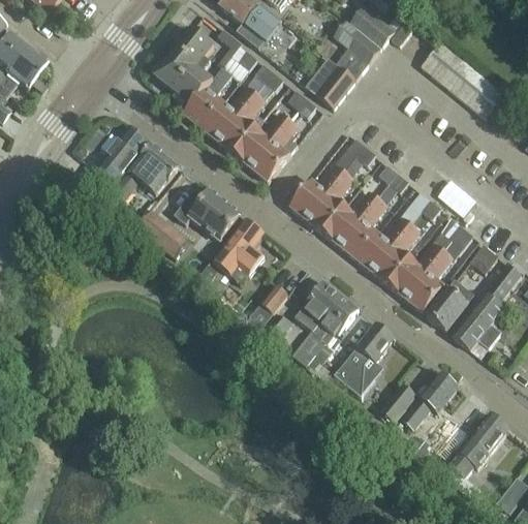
[(30,0),(47,13),(57,0),(30,0)]
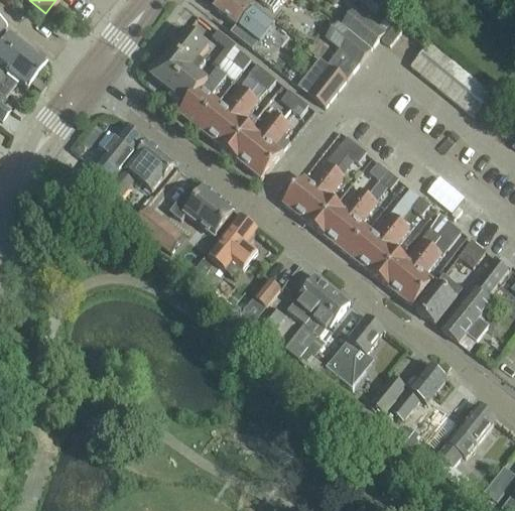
[(218,0),(214,5),(229,17),(235,22),(230,29),(249,45),(263,29),(272,17),(253,1),(250,5),(243,0),(218,0)]
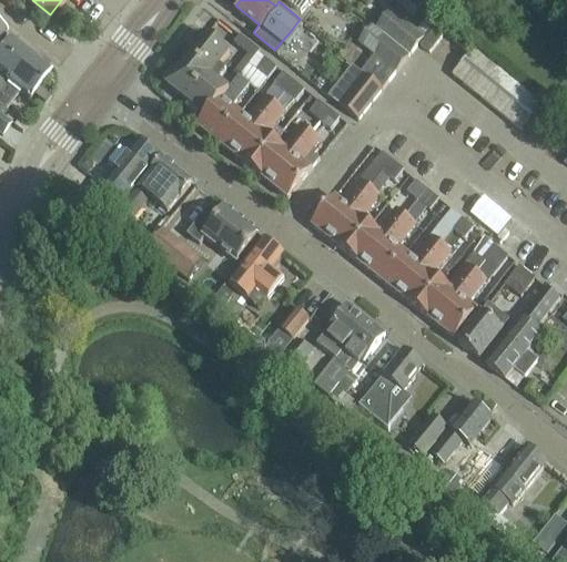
[(374,22),(409,50),(423,33),(388,4),(374,22)]
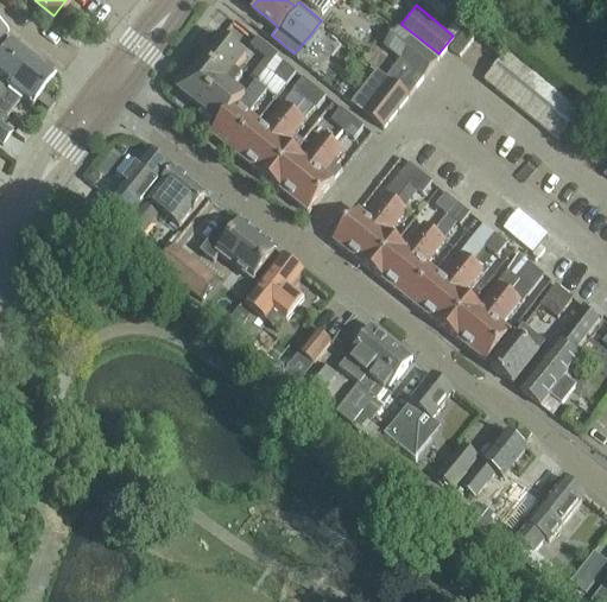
[(465,24),(449,43),(460,51),(475,31),(465,24)]
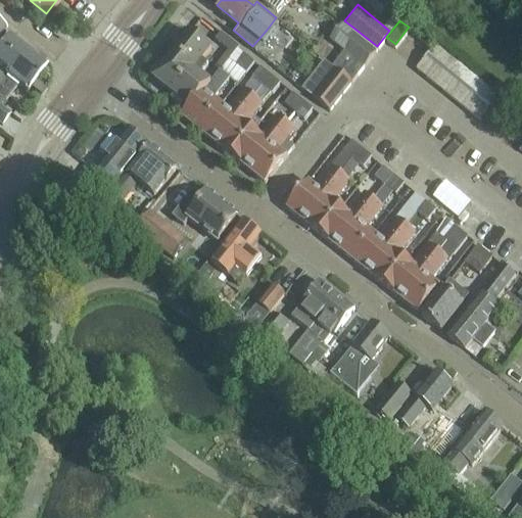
[(334,63),(333,64),(351,80),(364,62),(376,48),(343,22),(331,37),(343,47),(332,62),(334,63)]
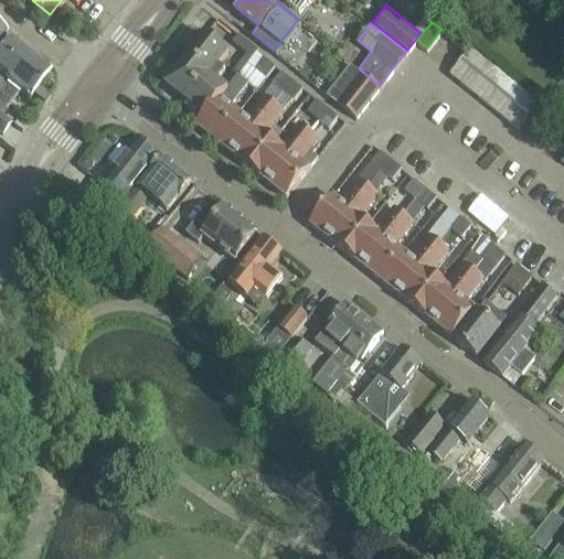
[(229,49),(205,31),(166,81),(206,114),(229,87),(216,77),(227,64),(220,58),(229,49)]
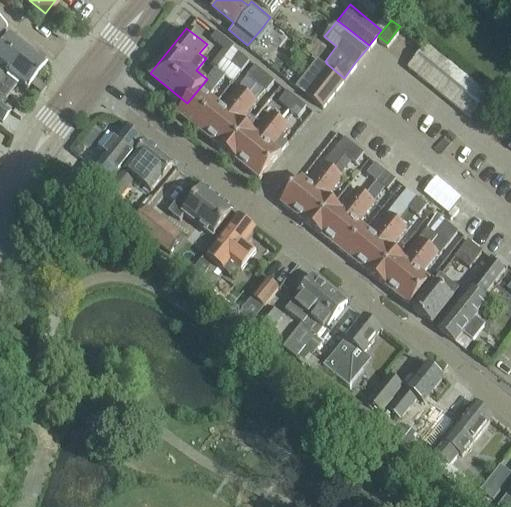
[(215,28),(210,35),(223,45),(210,62),(214,65),(215,65),(233,42),(231,40),(215,28)]
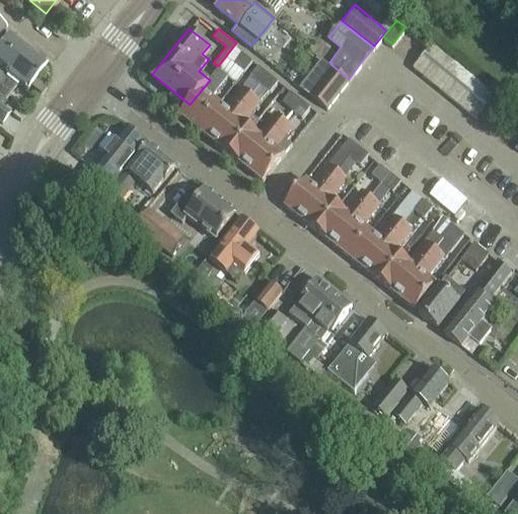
[(0,81),(28,46),(9,30),(0,42),(0,81)]
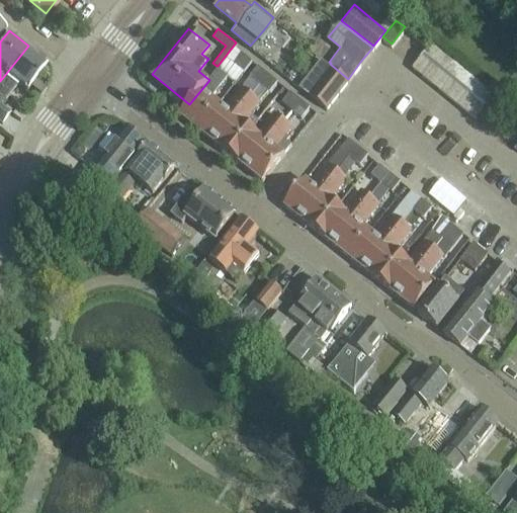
[(252,46),(272,62),(281,52),(260,35),(252,46)]
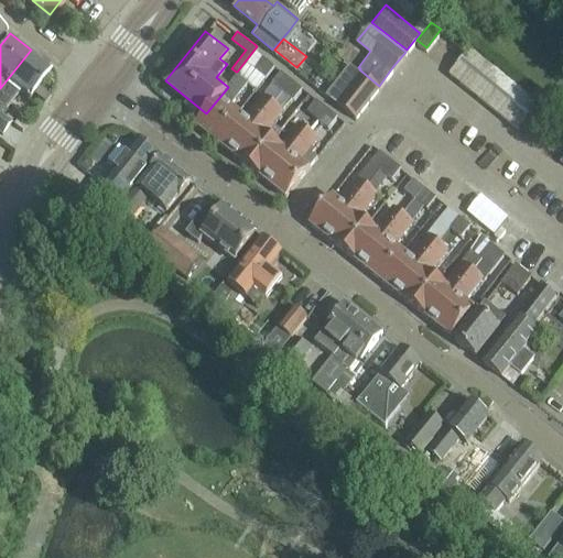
[(452,67),(450,70),(518,126),(536,105),(539,100),(469,45),(467,48),(452,67)]
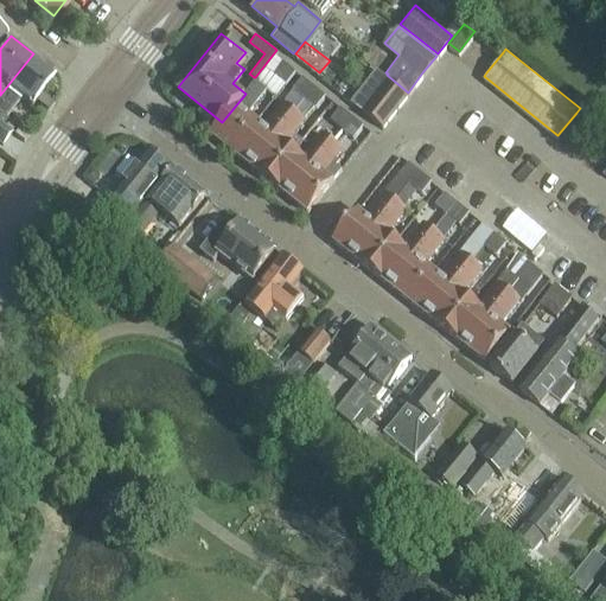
[(33,53),(0,95),(0,139),(1,140),(11,128),(0,120),(20,94),(31,102),(34,97),(48,107),(53,98),(40,89),(55,71),(33,53)]
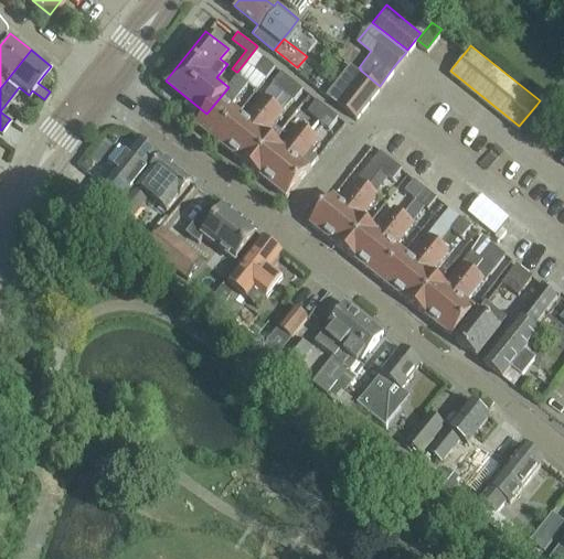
[(255,65),(266,74),(275,63),(264,54),(255,65)]
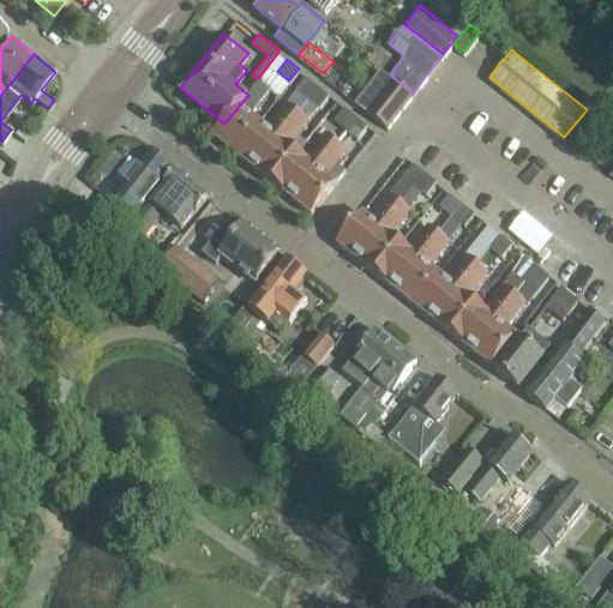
[(295,86),(307,96),(318,84),(306,74),(295,86)]
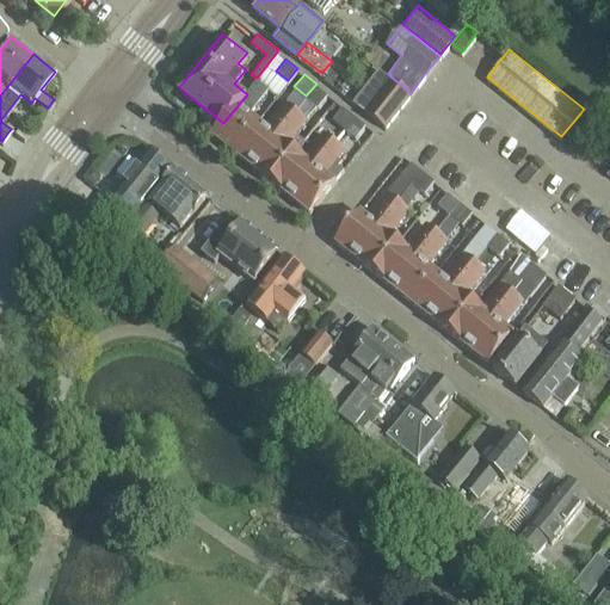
[(411,93),(389,75),(364,110),(386,125),(411,93)]
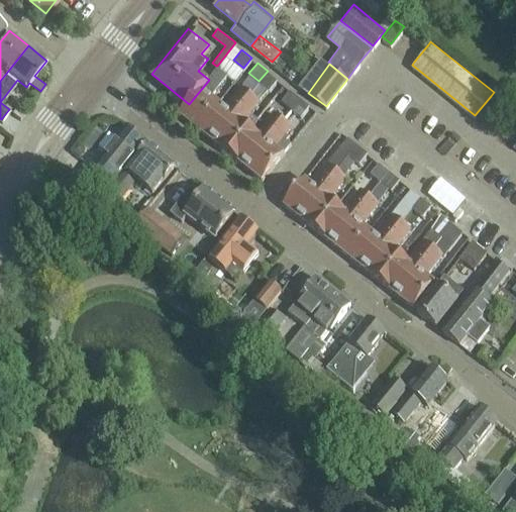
[(182,113),(197,125),(217,99),(211,94),(227,74),(219,68),(209,80),(189,104),(182,113)]
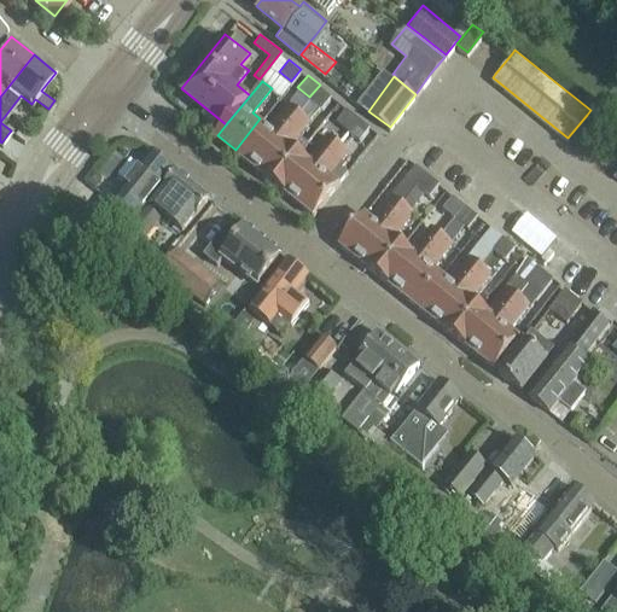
[(320,85),(309,97),(320,105),(331,93),(320,85)]
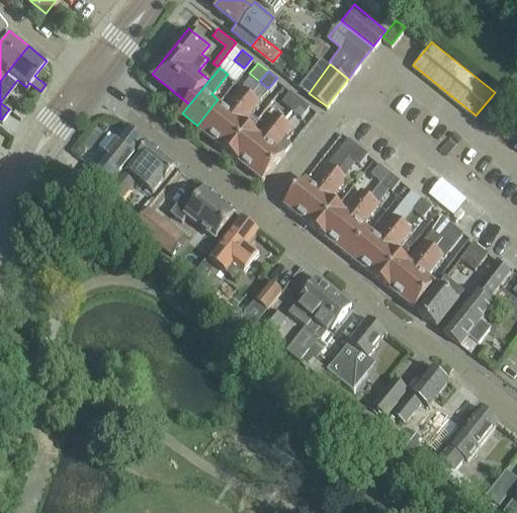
[(197,125),(213,139),(250,93),(242,87),(226,106),(218,99),(197,125)]
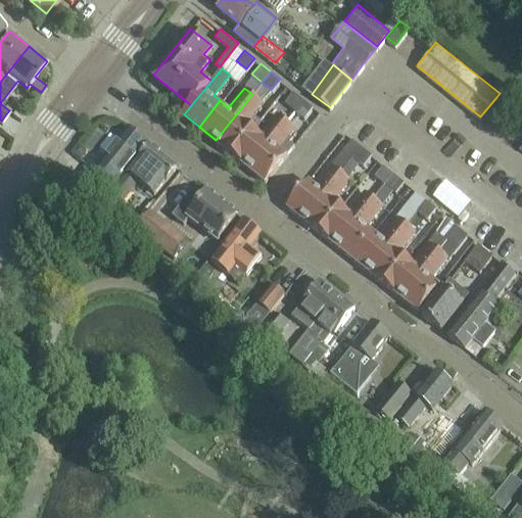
[(284,99),(295,108),(303,98),(292,89),(284,99)]
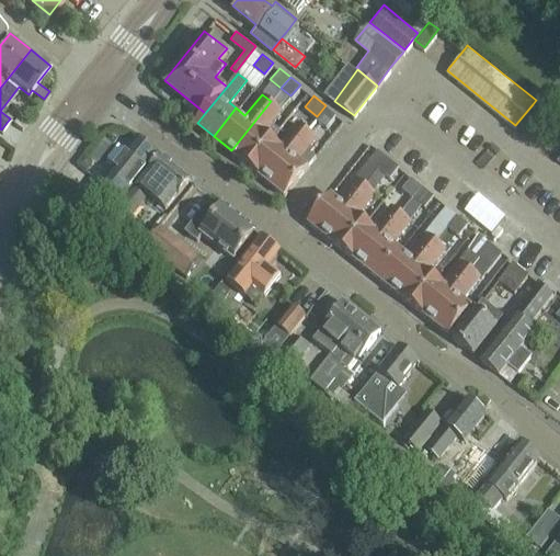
[(231,150),(249,165),(271,137),(263,131),(281,109),(271,101),(231,150)]
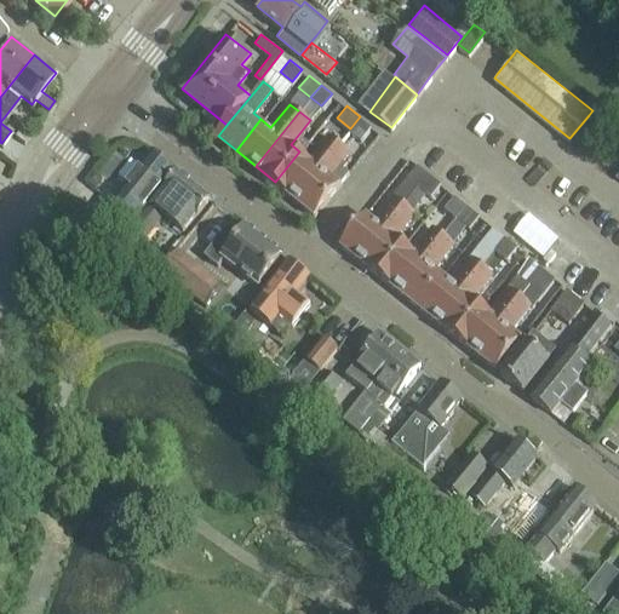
[(360,116),(350,128),(361,137),(371,125),(360,116)]
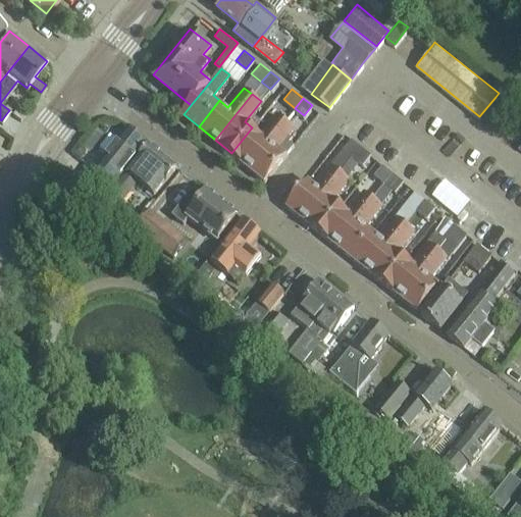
[(231,153),(248,166),(284,119),(276,113),(260,134),(252,127),(231,153)]
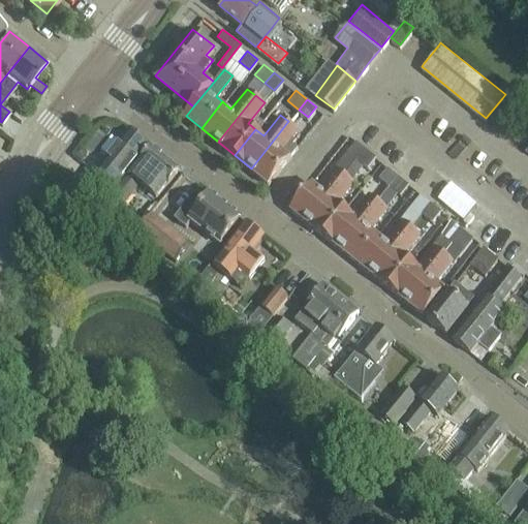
[(288,121),(251,168),(268,182),(297,145),(292,141),(296,137),(291,134),(297,128),(288,121)]
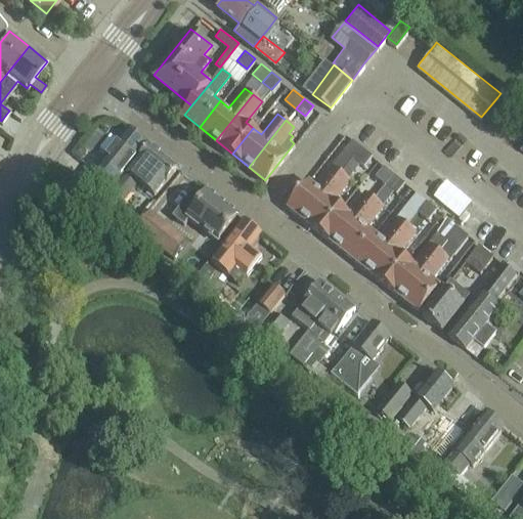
[(67,192),(83,206),(90,211),(146,140),(128,125),(105,155),(110,158),(98,172),(89,165),(67,192)]
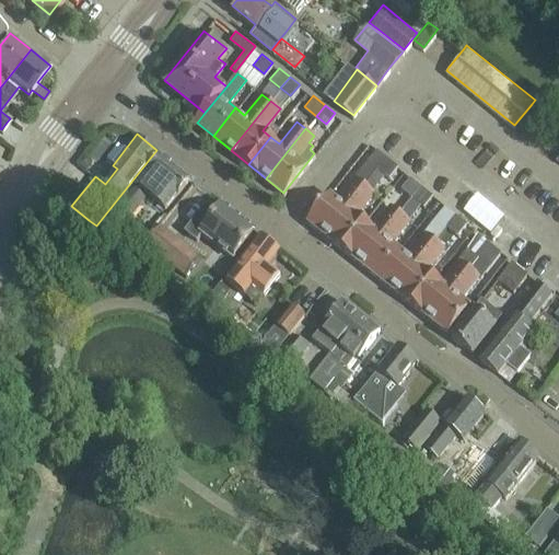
[(377,166),(386,155),(376,148),(368,158),(377,166)]
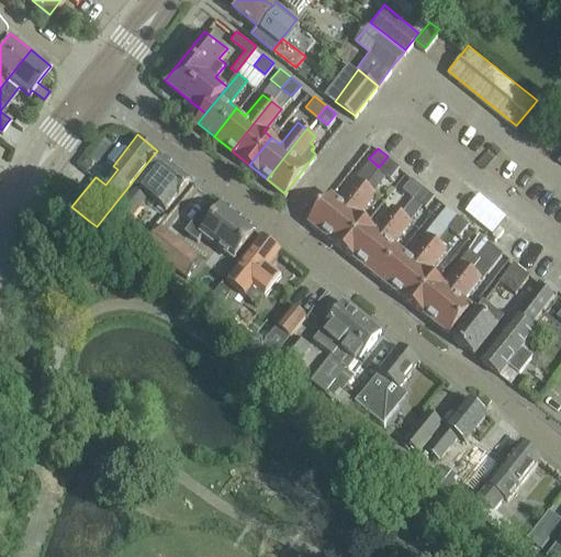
[(86,151),(78,160),(89,169),(93,163),(93,155),(86,149),(86,151)]
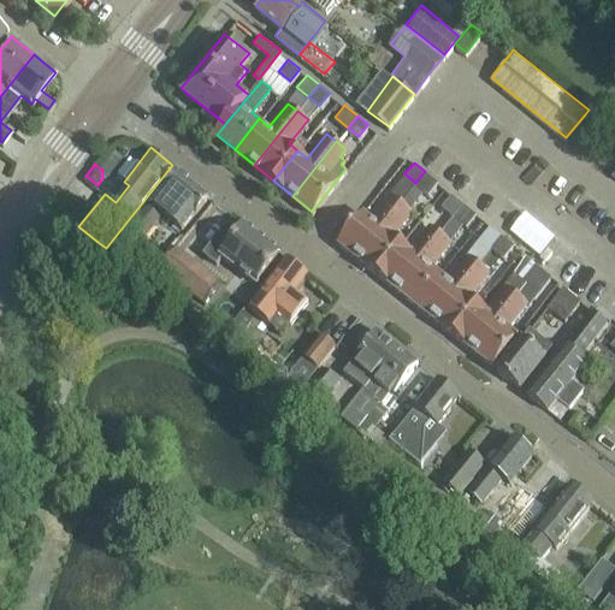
[(154,194),(148,202),(161,212),(181,227),(195,208),(208,193),(176,167),(160,185),(155,191),(154,194)]
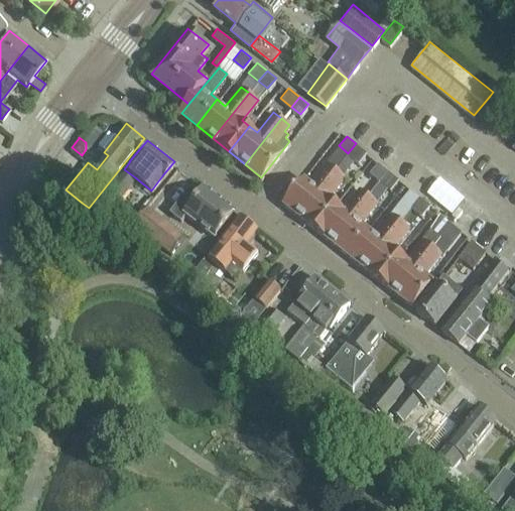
[(298,215),(315,228),(336,201),(331,197),(346,177),(342,173),(354,157),(358,160),(365,151),(356,143),(348,153),(336,168),(298,215)]
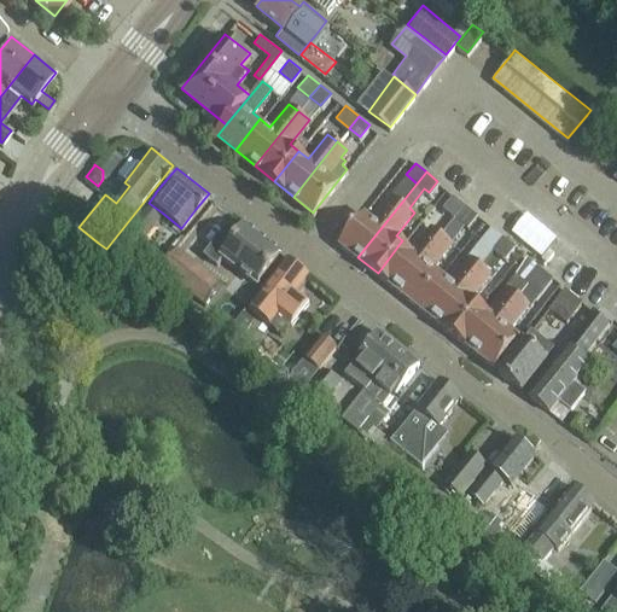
[(452,193),(442,205),(454,216),(464,203),(452,193)]
